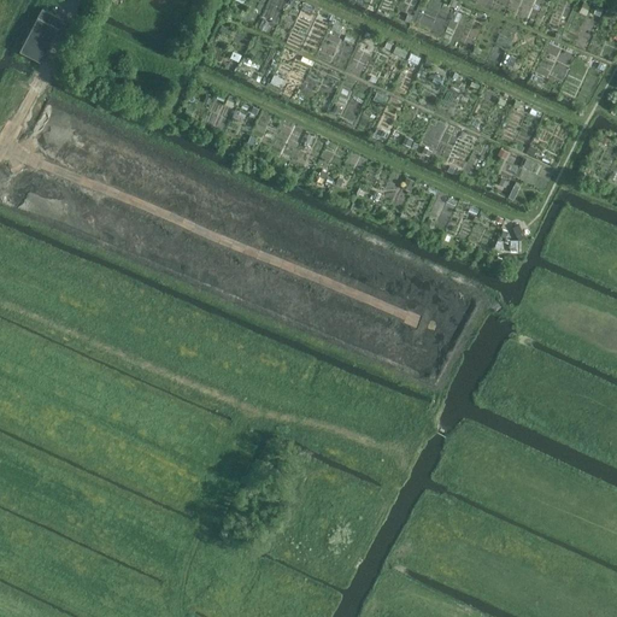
[(586,15),(591,4),(583,1),(579,12),(586,15)]
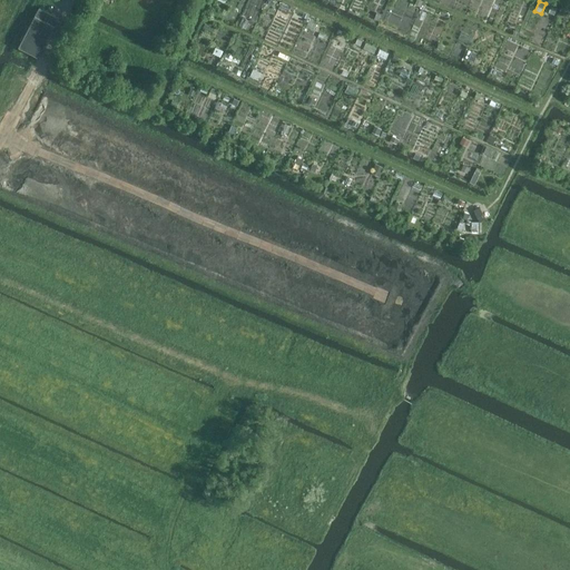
[(38,57),(59,18),(39,8),(18,47),(38,57)]
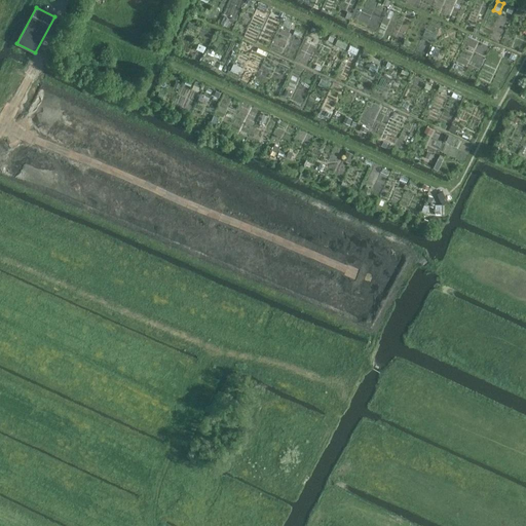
[(226,27),(230,20),(223,16),(220,24),(226,27)]
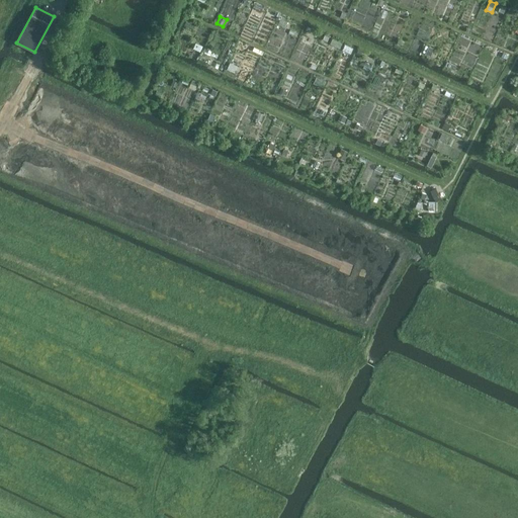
[(285,27),(287,22),(280,19),(278,24),(285,27)]
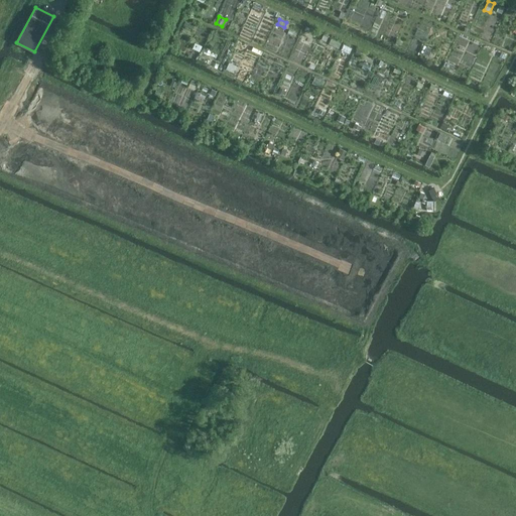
[(339,48),(341,42),(331,38),(329,43),(339,48)]
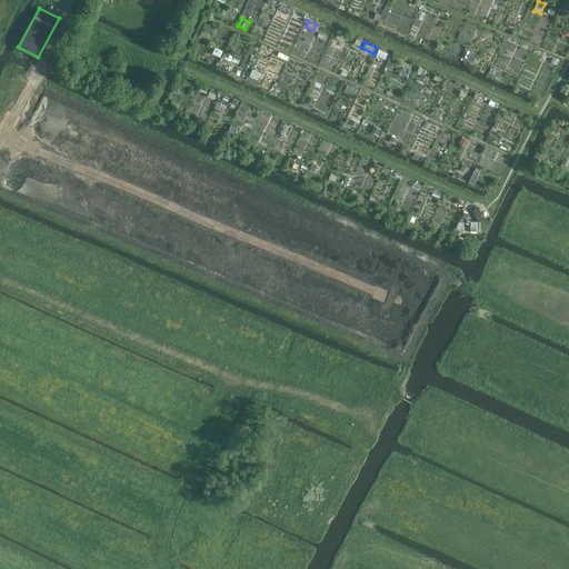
[(220,57),(222,51),(215,47),(212,53),(220,57)]
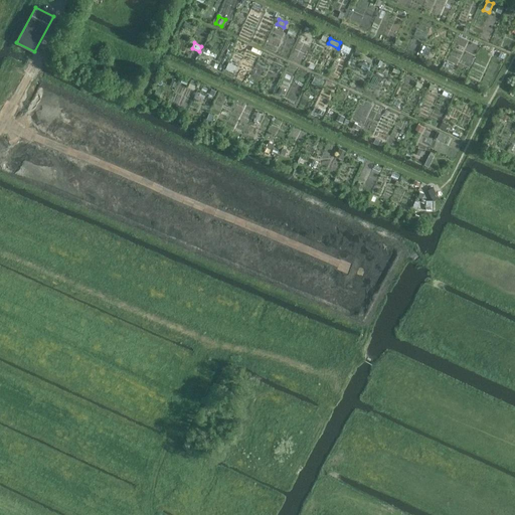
[(348,53),(351,48),(343,44),(340,49),(348,53)]
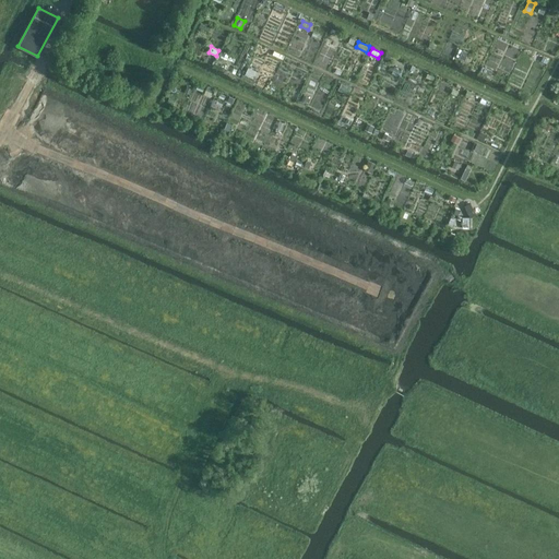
[(227,57),(228,55),(221,51),(218,57),(227,61),(227,60),(234,62),(235,60),(227,57)]
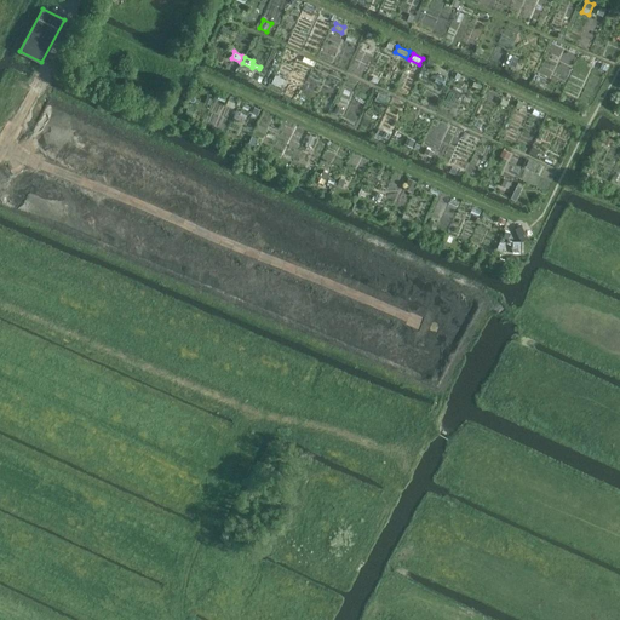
[(442,85),(446,79),(437,74),(434,81),(442,85)]
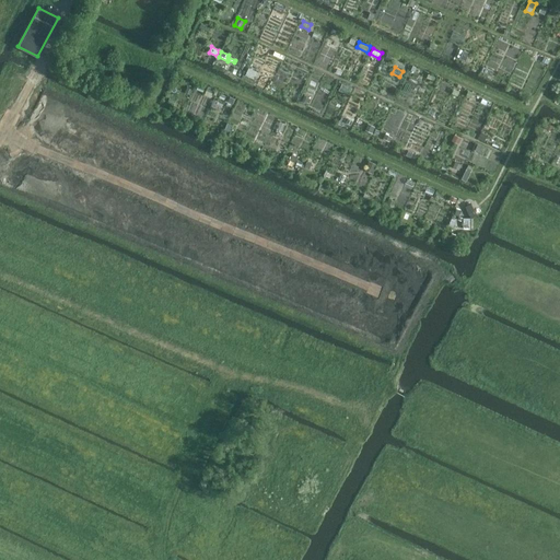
[(490,77),(492,71),(483,67),(480,71),(490,77)]
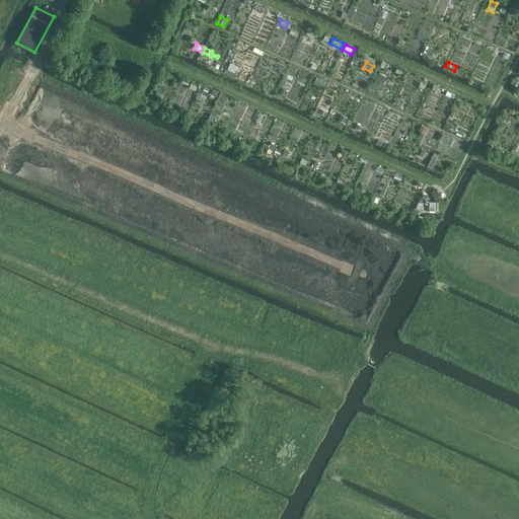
[(235,73),(238,66),(230,63),(227,69),(235,73)]
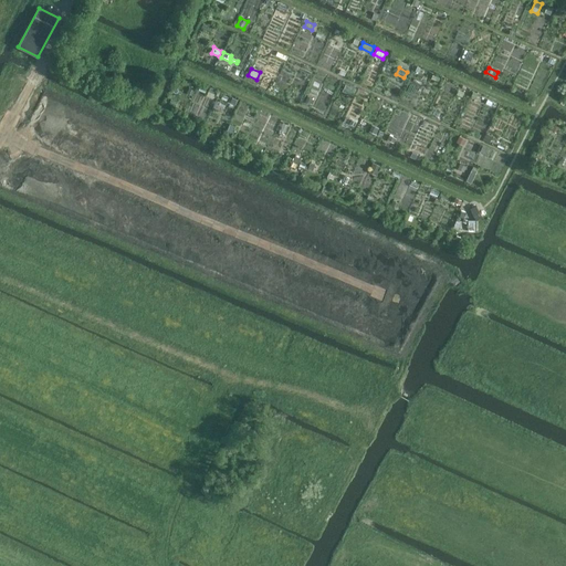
[(353,95),(356,88),(345,84),(343,91),(353,95)]
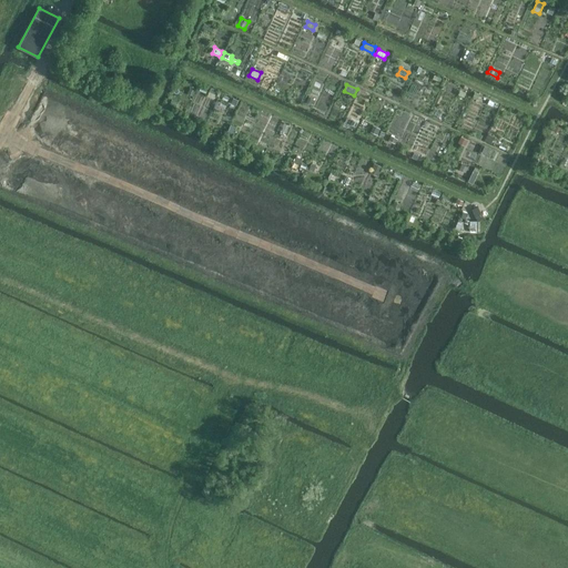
[(214,93),(216,90),(211,87),(206,95),(213,99),(215,94),(214,93)]
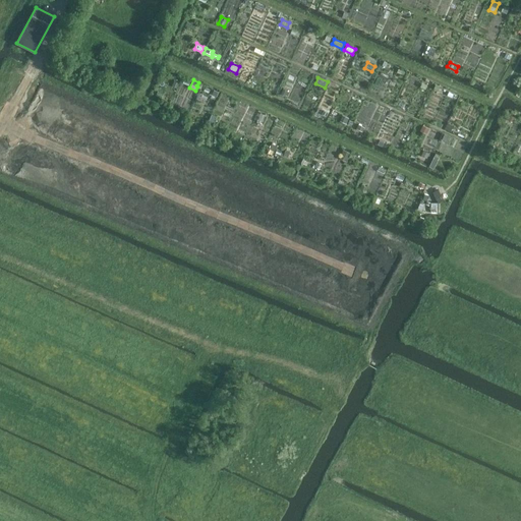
[(402,110),(404,104),(397,101),(395,107),(402,110)]
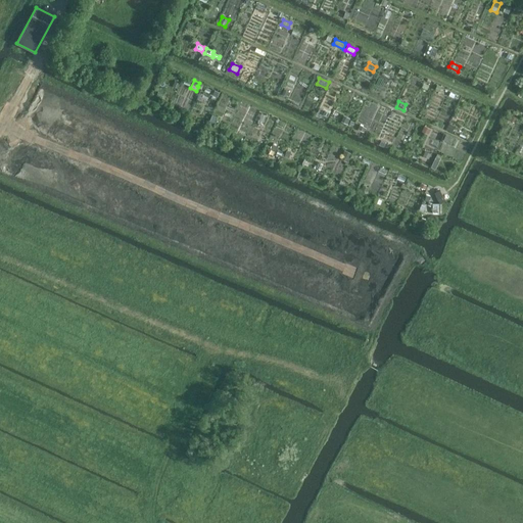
[(208,122),(215,124),(218,116),(211,114),(208,122)]
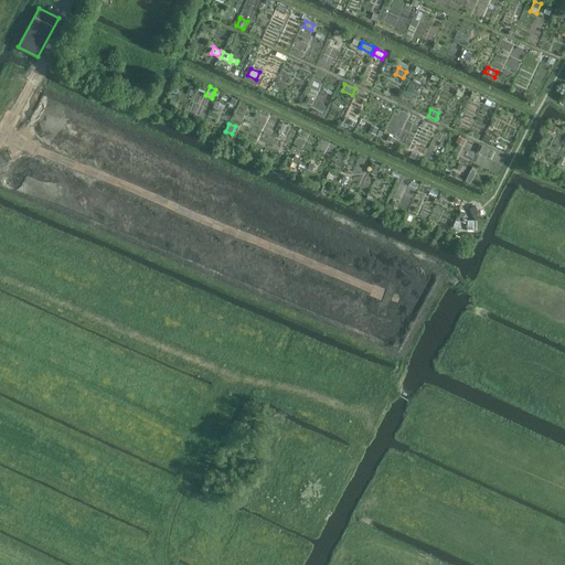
[(375,135),(379,128),(372,125),(369,131),(375,135)]
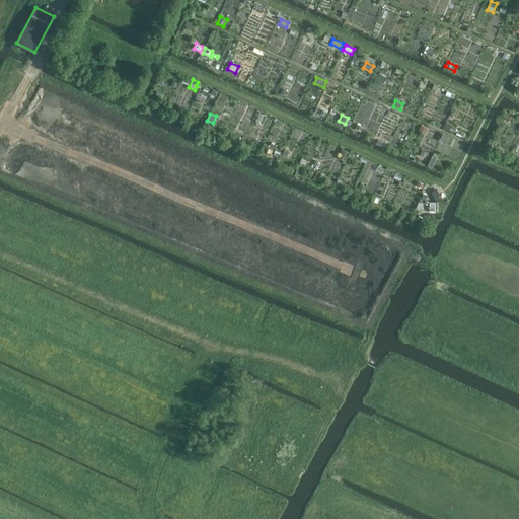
[(448,132),(451,125),(445,122),(442,129),(448,132)]
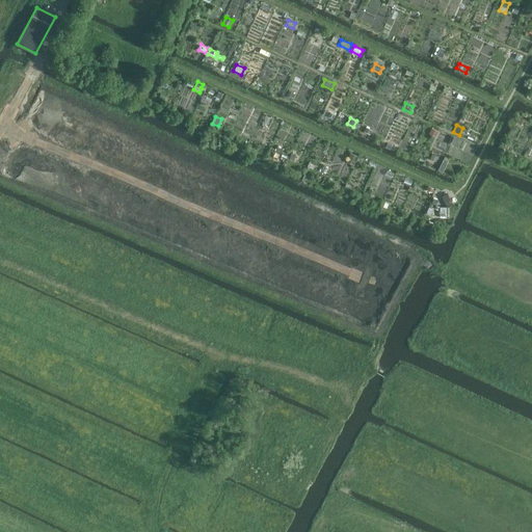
[(435,136),(439,131),(432,128),(429,133),(435,136)]
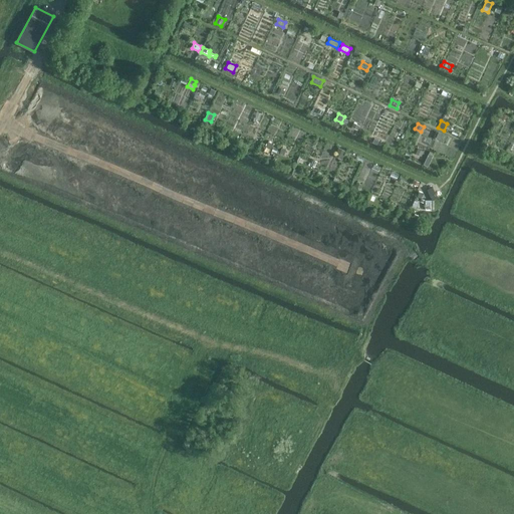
[(441,142),(444,135),(439,132),(436,137),(438,138),(437,140),(441,142)]
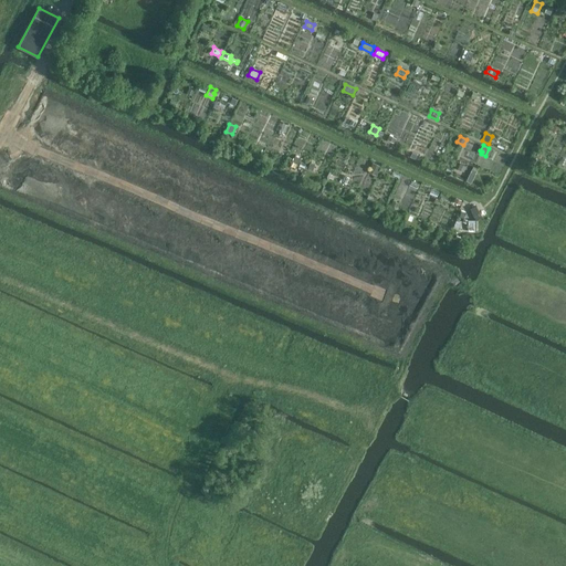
[(368,173),(376,176),(380,166),(373,163),(368,173)]
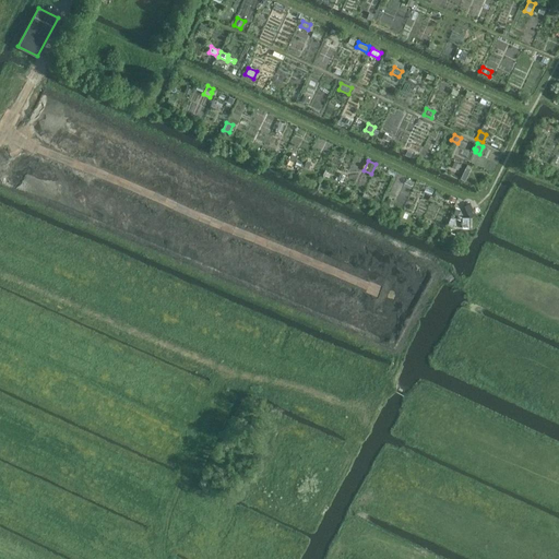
[(465,181),(473,166),(467,164),(460,178),(465,181)]
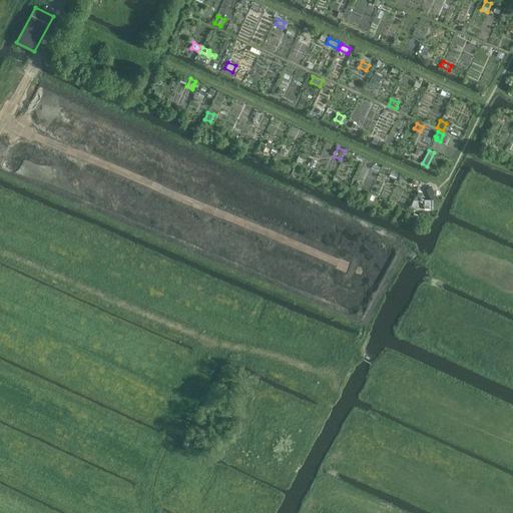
[(427,192),(430,198),(435,195),(430,185),(426,188),(427,192)]
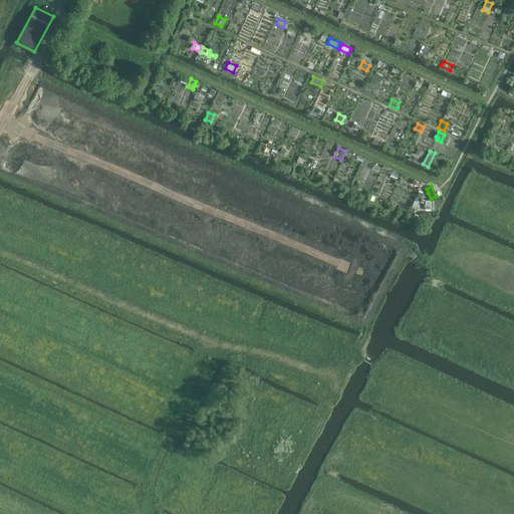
[(433,210),(433,200),(425,200),(425,204),(424,204),(424,207),(426,207),(425,210),(433,210)]
